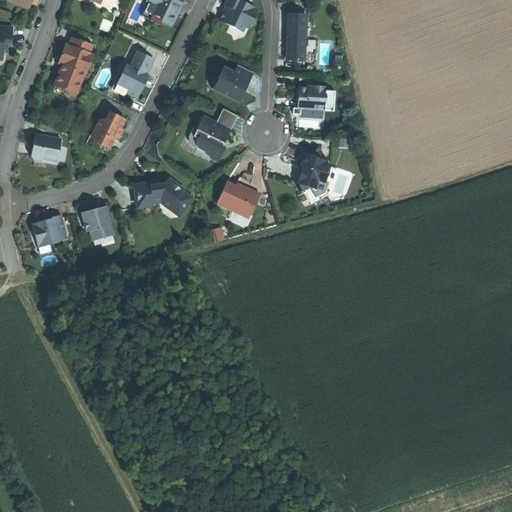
[(181,1),(181,0),(148,0),(148,1),(151,3),(155,5),(151,14),(161,20),(163,24),(170,27),(176,16),(175,12),(177,8),(180,8),(182,2),(181,1)]
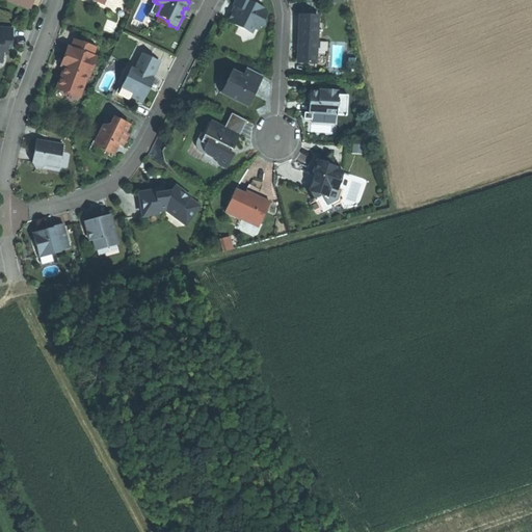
[(249,0),(235,0),(233,5),(235,6),(227,22),(244,29),(246,24),(247,25),(255,28),(256,28),(260,27),(266,25),(264,20),(267,14),(265,8),(261,6),(258,5),(257,6),(251,4),(253,1),(249,0)]
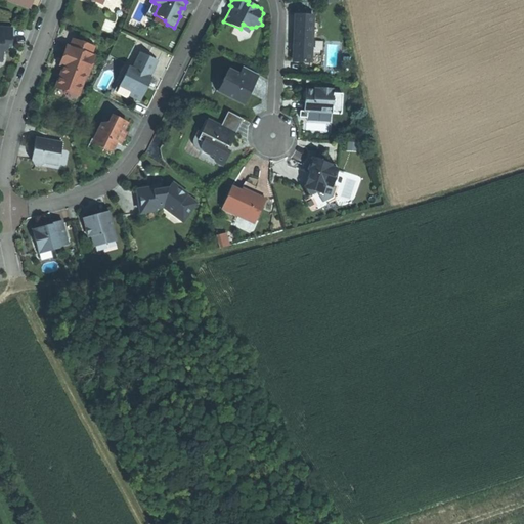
[(159,5),(155,3),(149,12),(155,14),(159,5)]
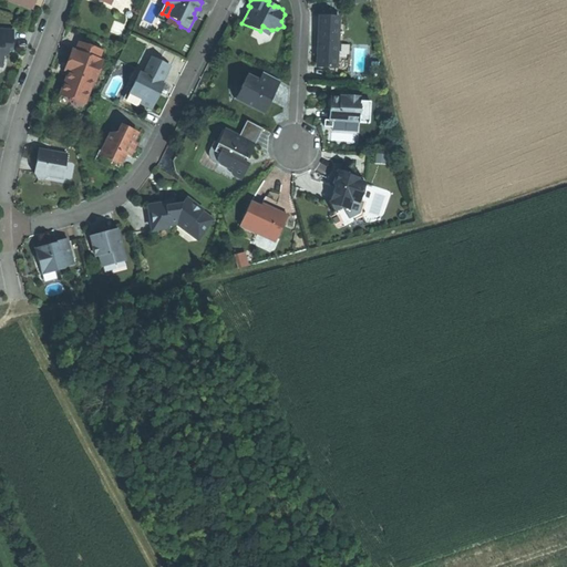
[(319,43),(318,68),(333,69),(337,18),(320,17),(319,43)]
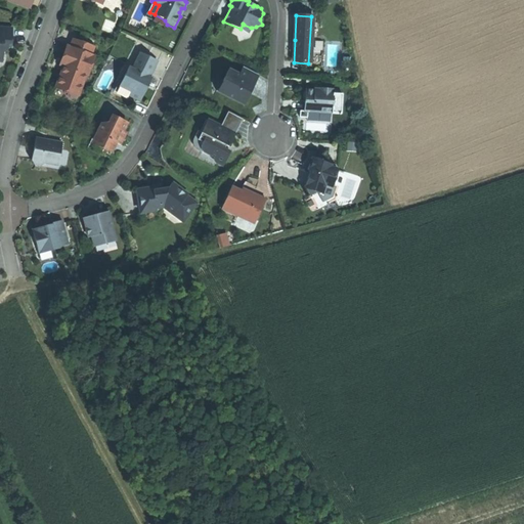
[(243,24),(241,29),(249,32),(251,28),(244,25),(243,24)]
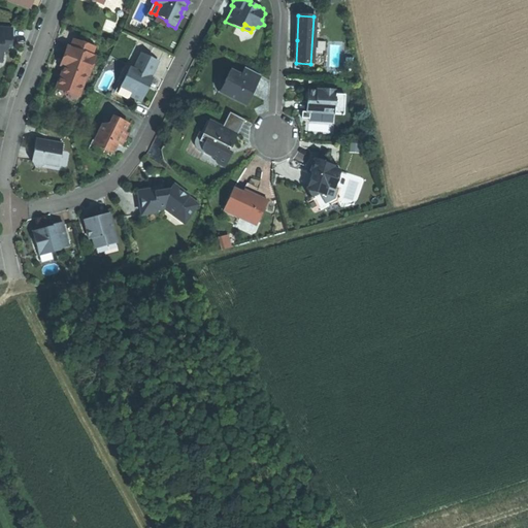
[(0,62),(1,62),(1,52),(1,47),(6,47),(6,43),(10,44),(10,37),(10,29),(0,28),(0,62)]
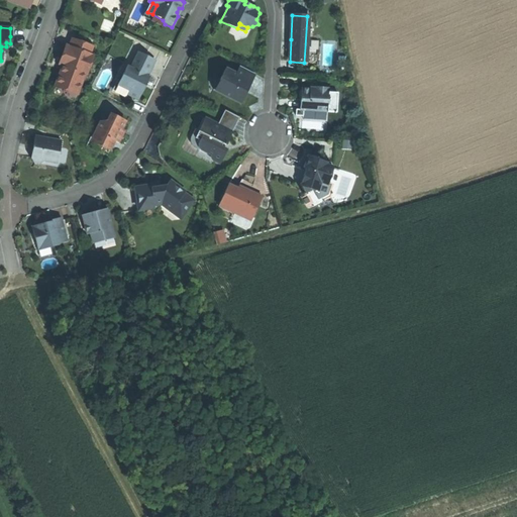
[(318,50),(318,39),(310,39),(310,49),(318,50)]
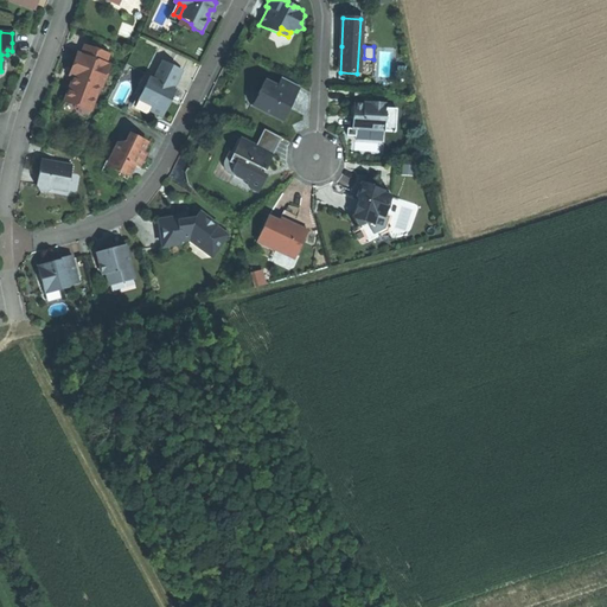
[(378,51),(381,76),(396,75),(393,50),(378,51)]
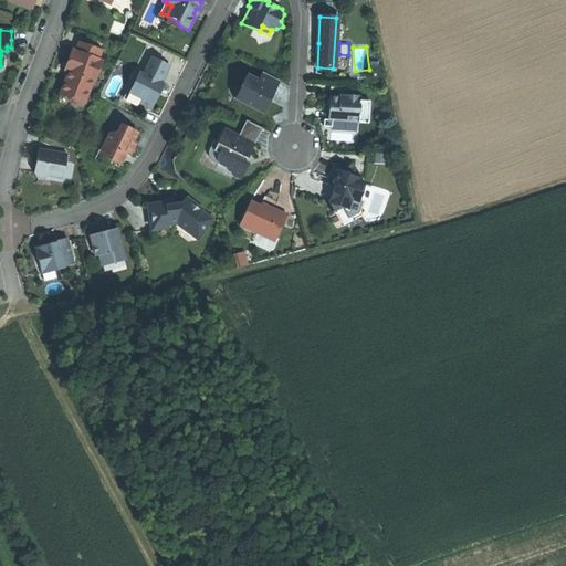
[(75,52),(71,51),(66,62),(71,64),(67,71),(65,79),(59,95),(83,104),(92,81),(94,82),(102,62),(97,60),(75,52)]
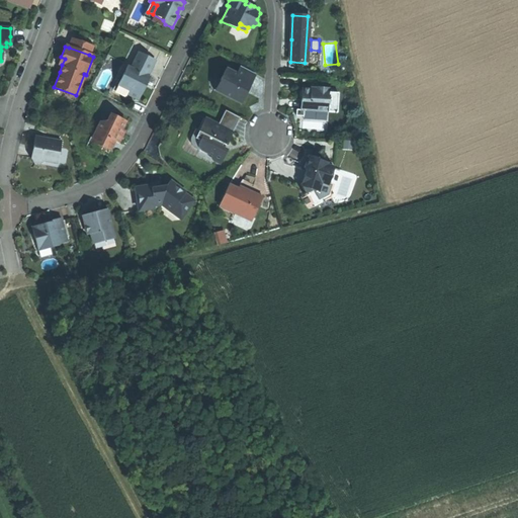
[(147,77),(154,61),(138,53),(131,69),(125,67),(117,85),(130,91),(127,95),(138,100),(144,88),(142,87),(147,77)]
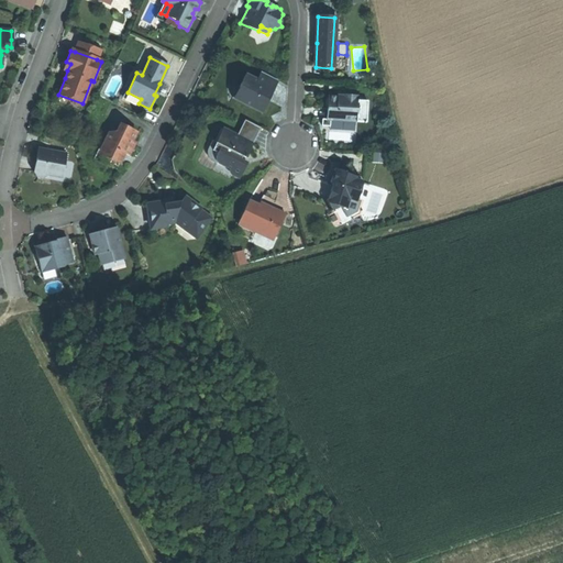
[(244,74),(238,87),(242,89),(236,100),(261,112),(267,100),(265,99),(275,79),(260,72),(256,80),(244,74)]
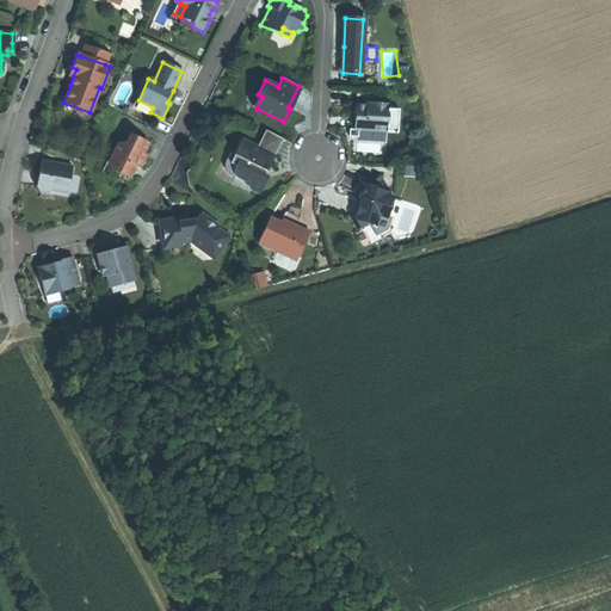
[(251,105),(257,109),(263,97),(258,94),(252,96),(252,105),(251,105)]
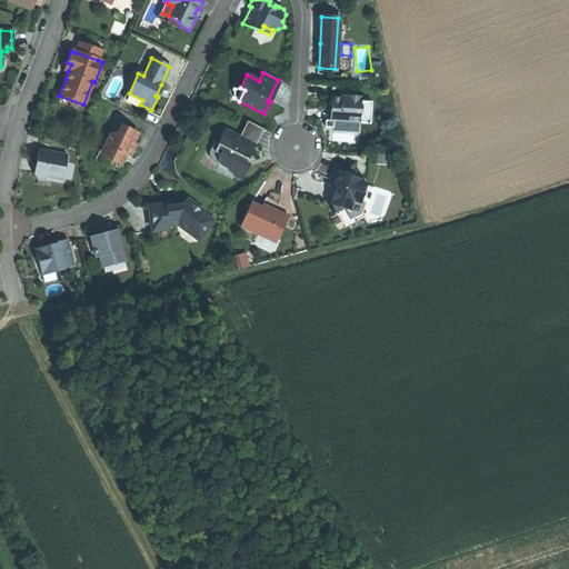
[(357,122),(359,123),(360,98),(346,97),(346,100),(330,99),(330,100),(328,102),(328,108),(330,109),(329,116),(329,121),(331,121),(357,122)]
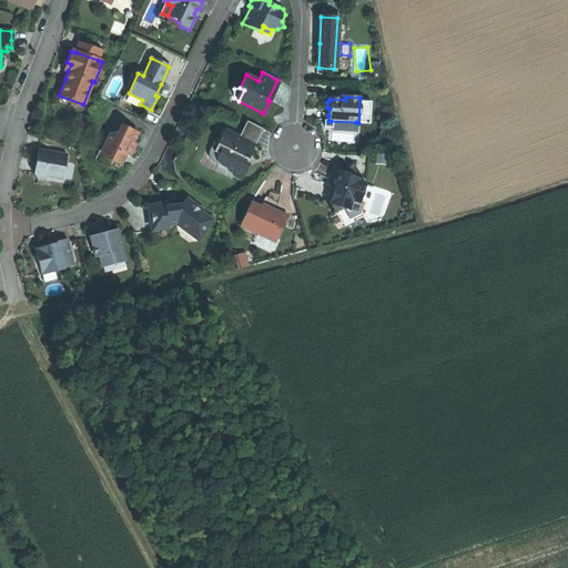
[(254,146),(263,130),(246,122),(239,138),(225,130),(217,145),(214,153),(219,155),(216,160),(219,165),(232,172),(233,178),(241,181),(249,165),(245,164),(242,162),(244,159),(247,160),(254,146)]
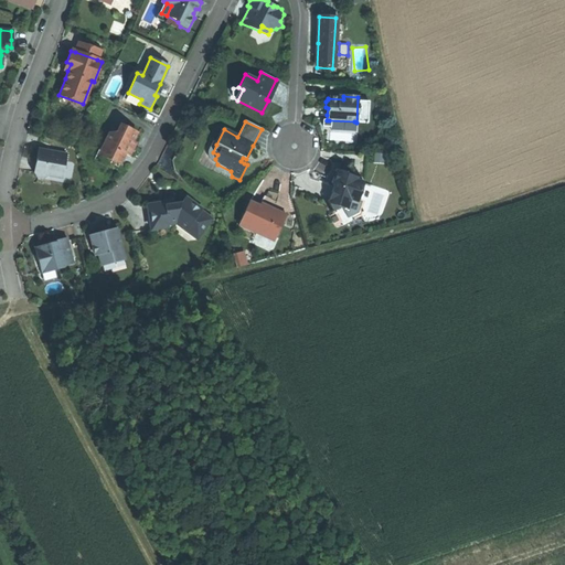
[(100,151),(99,151),(102,156),(118,163),(119,164),(124,153),(126,149),(130,151),(132,148),(135,144),(131,141),(136,134),(123,127),(119,134),(116,134),(108,134),(100,151)]
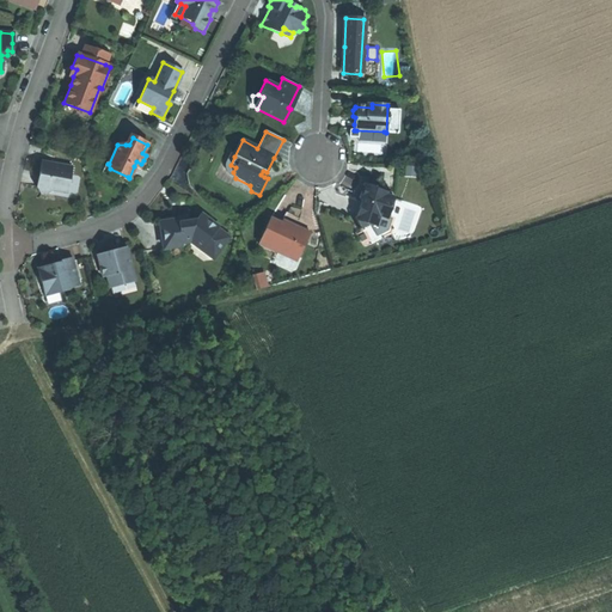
[(231,165),(234,157),(231,154),(226,163),(226,164),(225,165),(225,166),(225,167),(225,169),(225,170),(226,170),(226,171),(226,172),(227,173),(227,175),(228,175),(228,176),(230,176),(230,177),(231,177),(232,177),(232,178),(233,178),(234,178),(236,178),(233,172),(236,167),(231,165)]
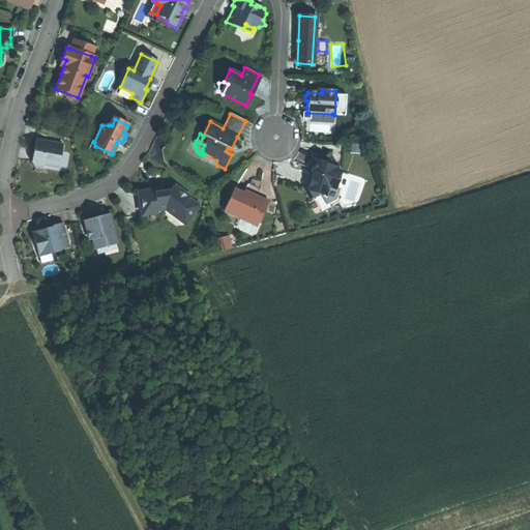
[(61,145),(35,140),(33,151),(31,163),(34,168),(39,168),(43,166),(43,165),(57,167),(61,145)]
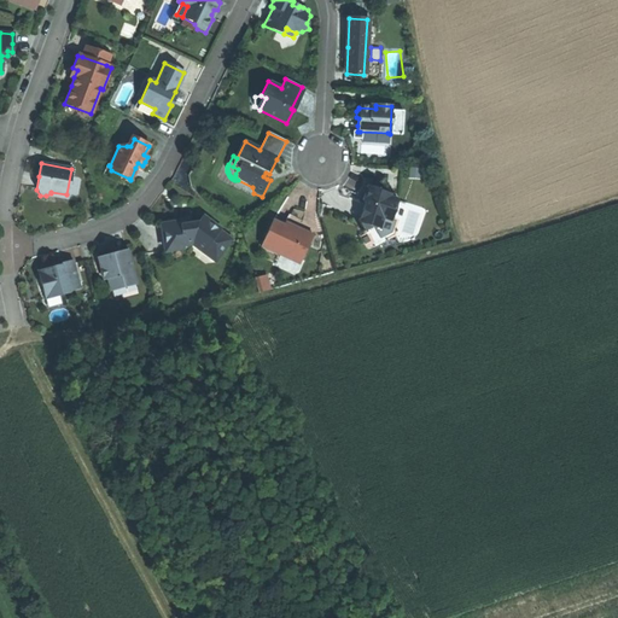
[(129,179),(111,170),(108,178),(126,186),(129,179)]
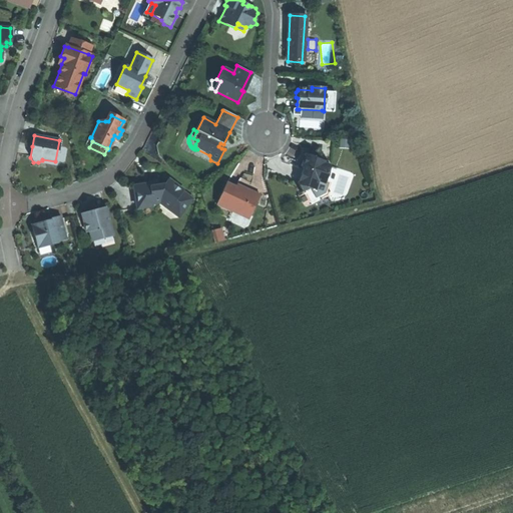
[(324,183),(330,166),(323,164),(318,162),(317,159),(313,158),(314,157),(305,154),(303,160),(301,167),(303,167),(297,185),(299,185),(303,192),(309,188),(311,189),(314,180),(317,181),(324,183)]
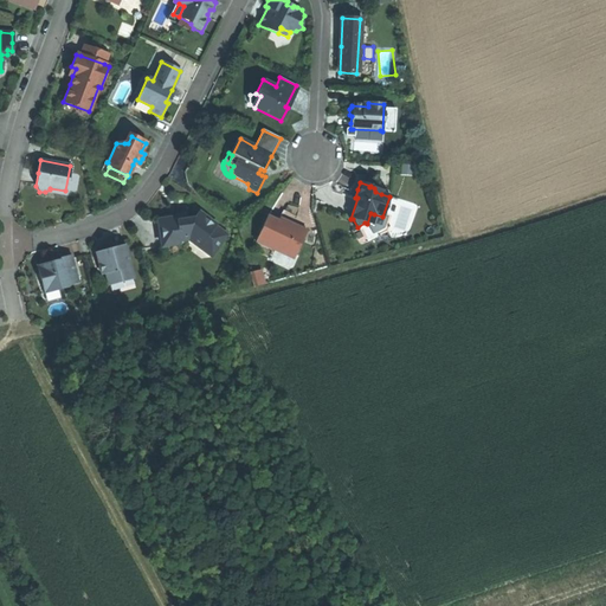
[(216,226),(198,212),(191,221),(187,219),(176,220),(176,218),(167,219),(158,220),(161,246),(180,244),(180,240),(187,239),(191,242),(195,236),(202,242),(200,246),(210,253),(208,256),(210,256),(225,236),(214,227),(216,226)]
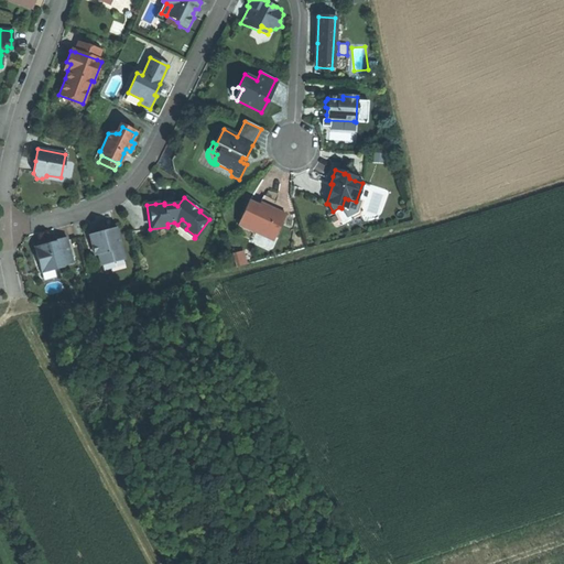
[(271,209),(259,204),(258,207),(248,202),(237,225),(259,235),(260,231),(273,238),(284,215),(271,209)]
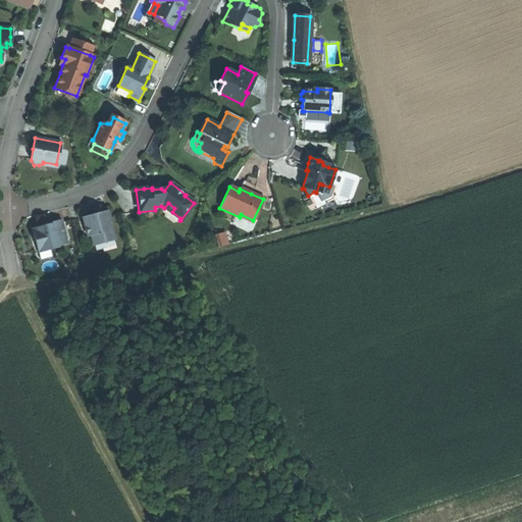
[(168,203),(164,208),(179,220),(180,218),(172,212),(174,208),(168,203)]
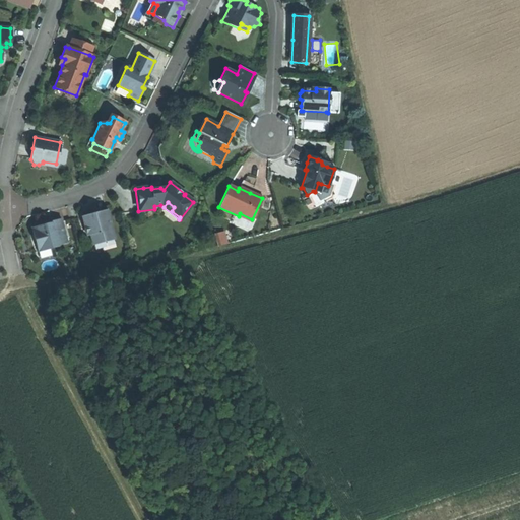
[(113,237),(106,210),(92,213),(81,216),(84,228),(87,228),(89,235),(92,245),(106,242),(105,239),(113,237)]
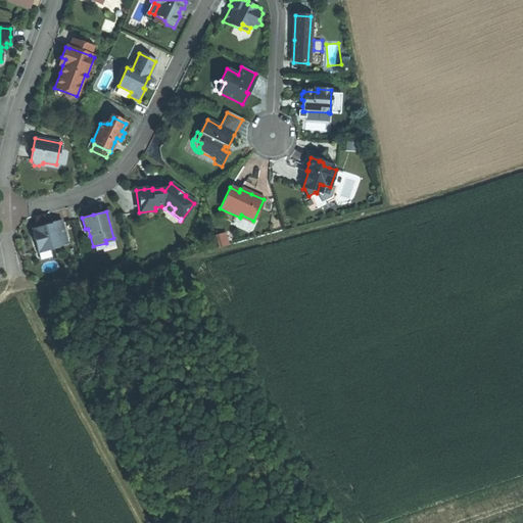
[(241,215),(240,218),(252,224),(253,221),(241,215)]
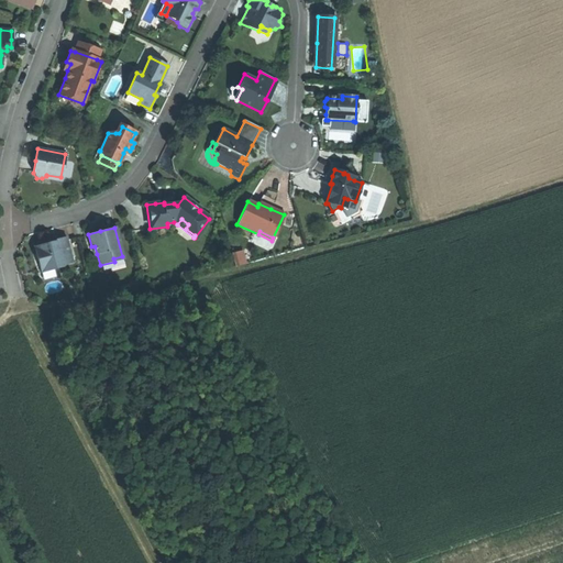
[(40,273),(73,263),(65,238),(55,240),(55,243),(52,244),(46,245),(46,243),(33,247),(40,273)]
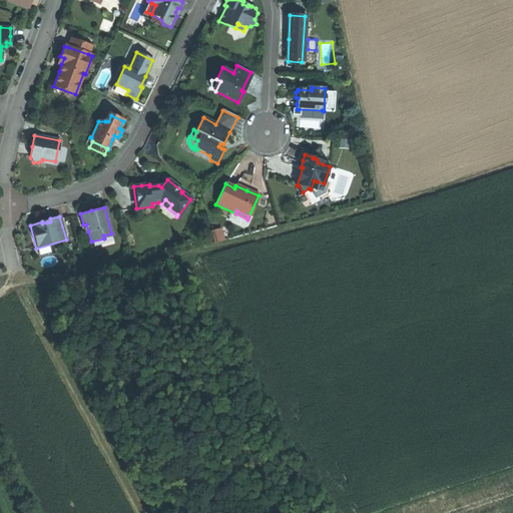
[(219,228),(209,231),(213,243),(222,240),(219,228)]
